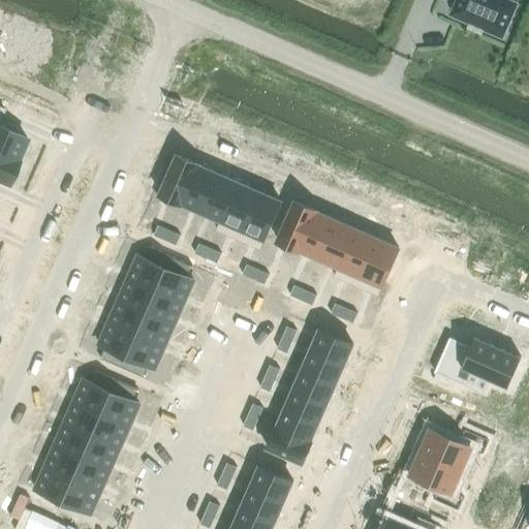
[(448,0),(457,3),(453,13),(472,22),(471,25),(471,26),(472,26),(472,25),(480,29),(481,30),(483,27),(503,35),(518,3),(511,0),(448,0)]
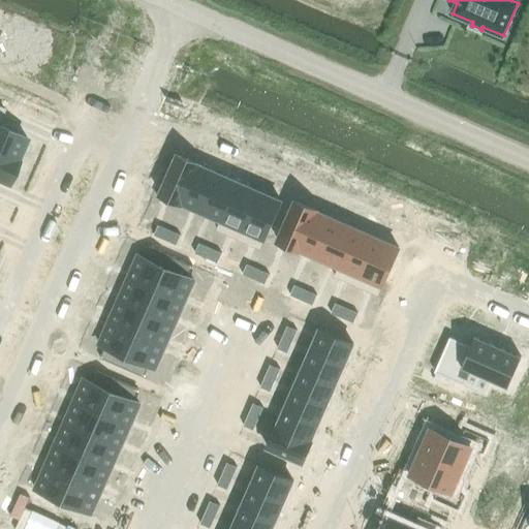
[(23,33),(9,63),(22,68),(22,69),(58,86),(81,34),(44,19),(43,19),(20,8),(10,28),(23,33)]
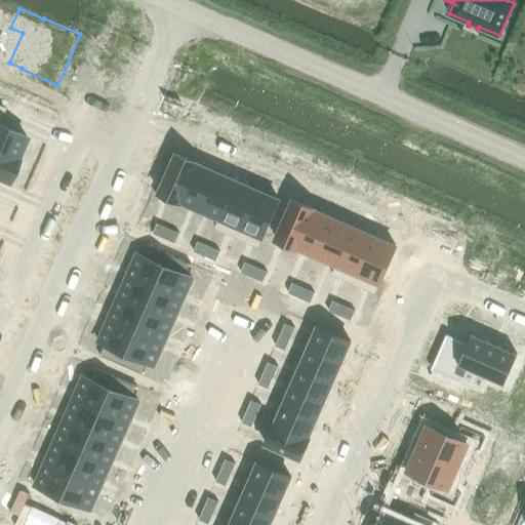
[(0,106),(0,152),(17,160),(18,159),(17,159),(27,137),(0,125),(0,119),(5,109),(0,106)]
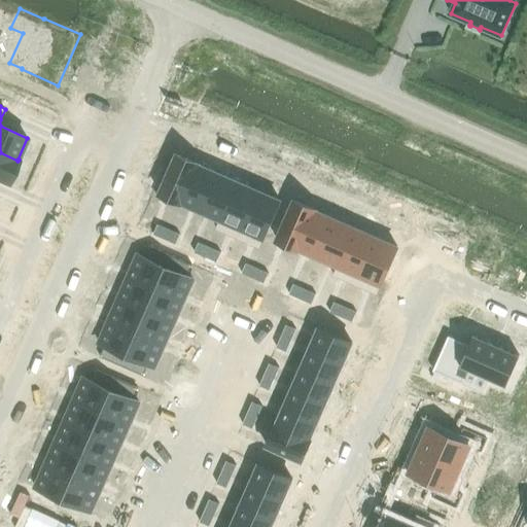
[(0,152),(0,179),(7,183),(18,161),(0,152)]
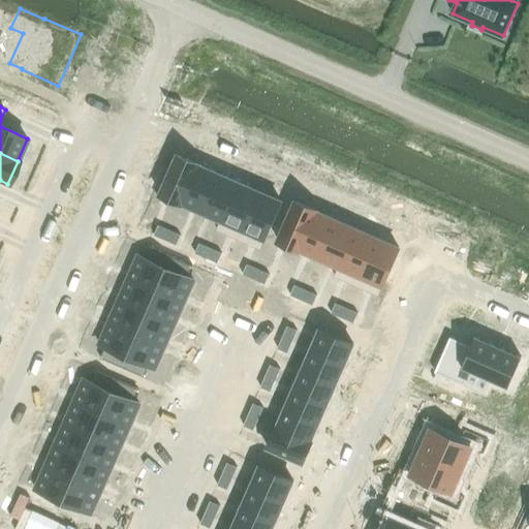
[(178,155),(158,197),(181,208),(183,204),(182,203),(199,164),(178,155)]
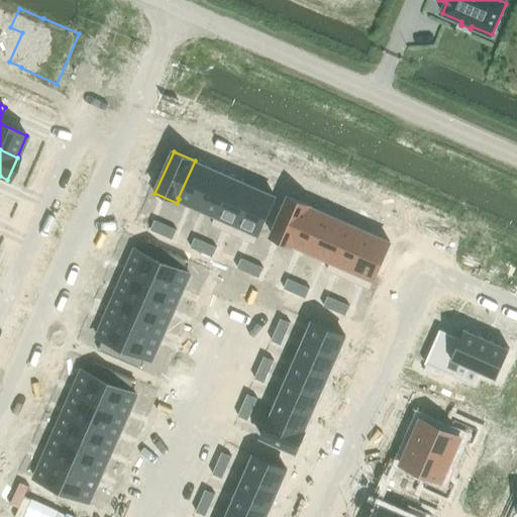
[(195,161),(178,198),(179,199),(198,207),(214,170),(195,162),(195,161)]
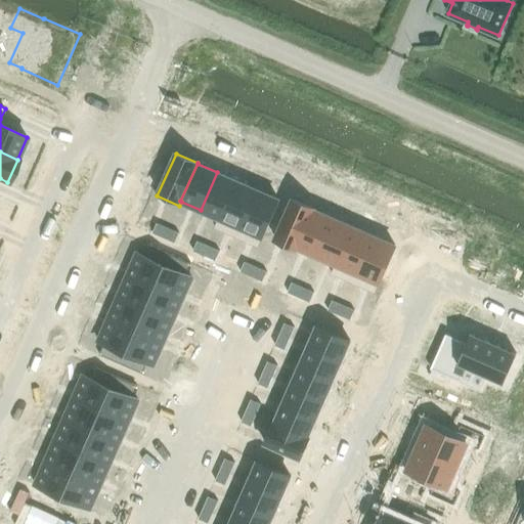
[(217,172),(201,210),(220,218),(220,219),(237,181),(217,172)]
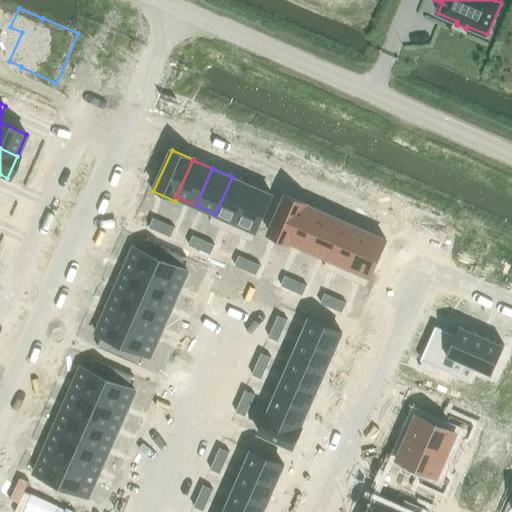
[(215,213),(211,222),(231,231),(251,185),(232,177),(215,214),(215,213)]
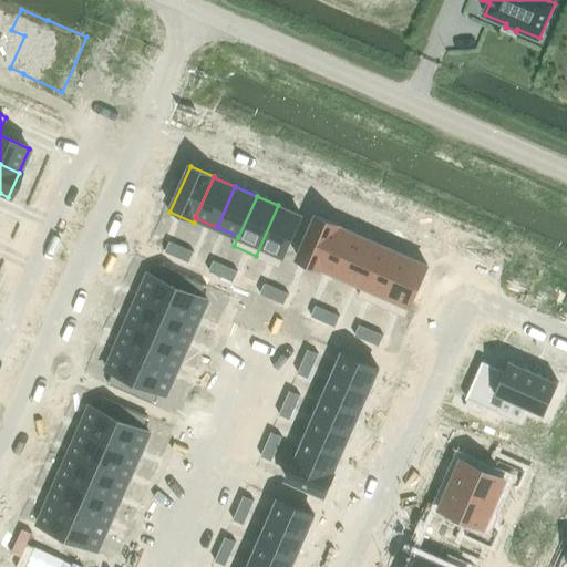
[(278,205),(256,256),(279,266),(301,216),(278,205)]
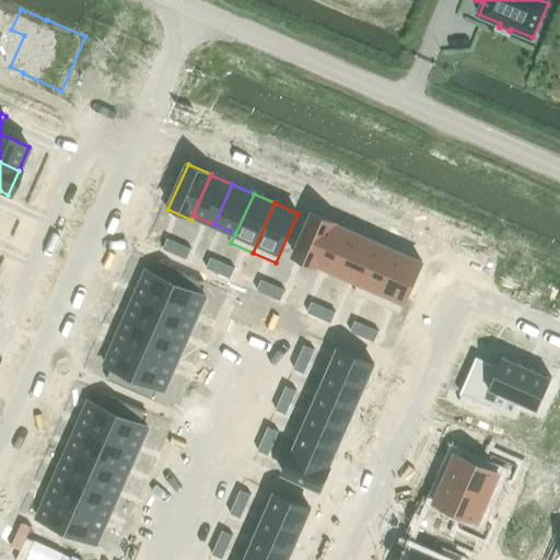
[(313,213),(294,254),(317,265),(336,223),(313,213)]
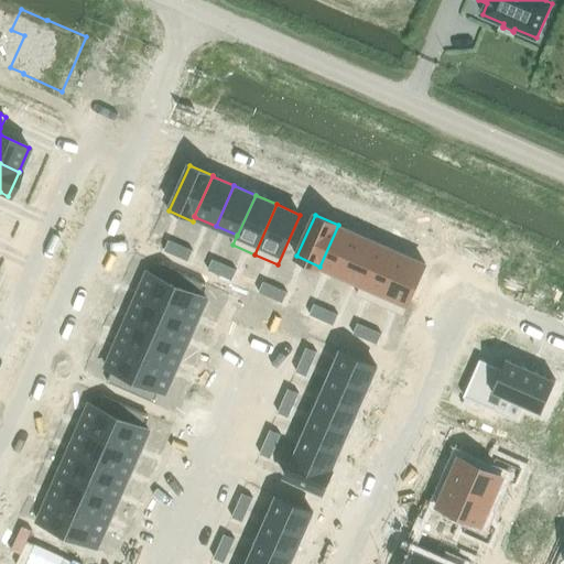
[(338,225),(320,267),(321,267),(342,275),(359,235),(338,226),(338,225)]
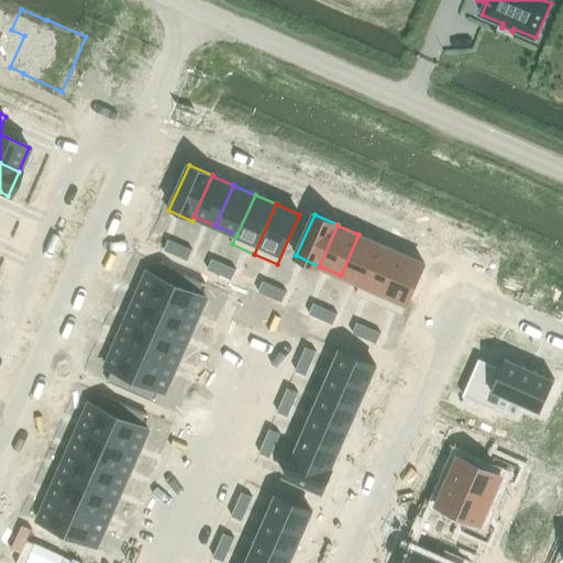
[(359,234),(341,275),(362,284),(381,243),(359,234)]
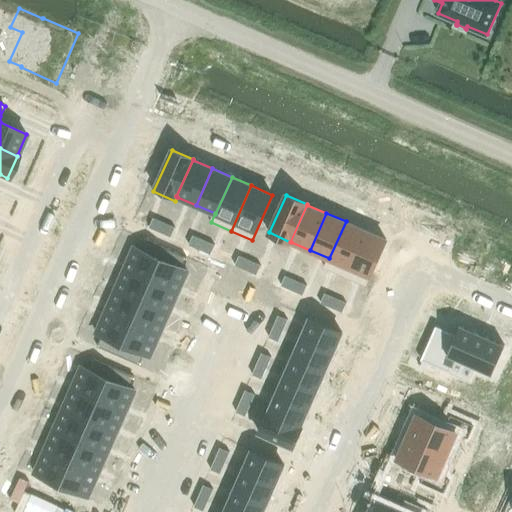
[(154,218),(149,227),(160,232),(164,222),(154,218)]
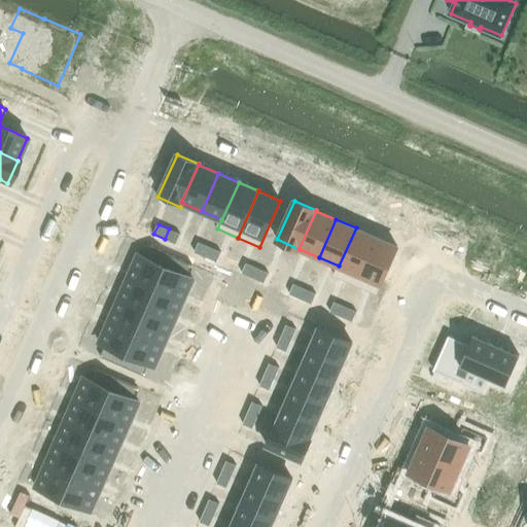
[(339,266),(335,275),(355,284),(377,237),(356,227),(339,266)]
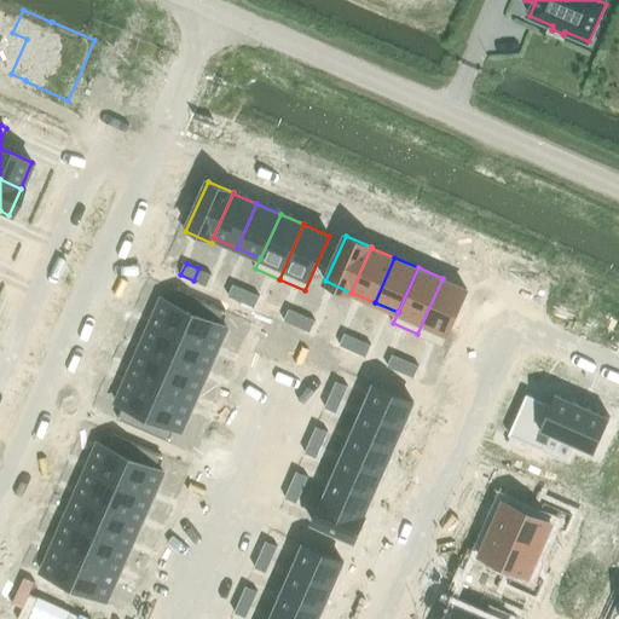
[(198,268),(194,281),(207,287),(212,275),(198,268)]
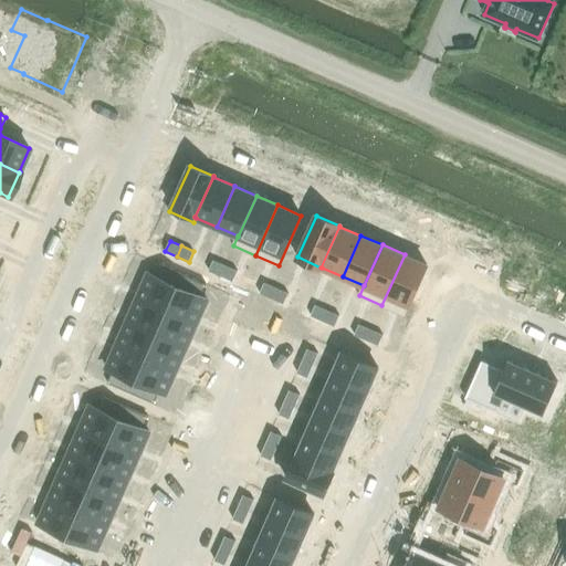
[(405,254),(381,305),(405,315),(427,264),(405,254)]
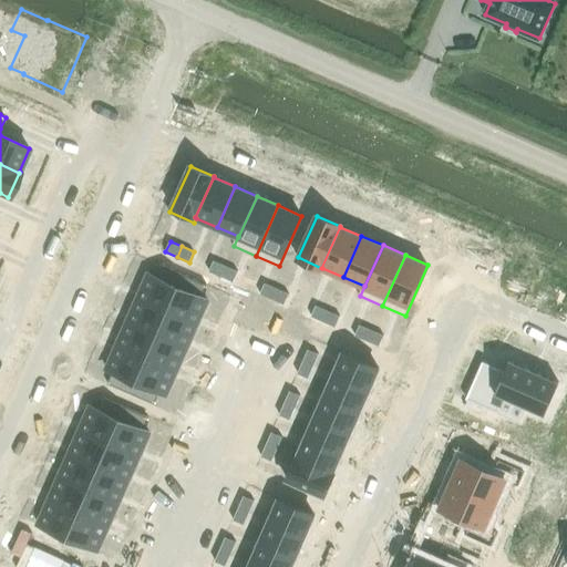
[(214,260),(209,271),(222,277),(226,266),(214,260)]
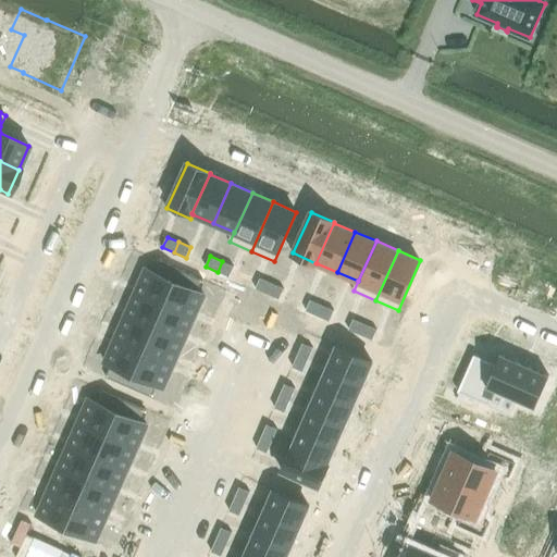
[(158,260),(152,272),(160,275),(165,263),(158,260)]
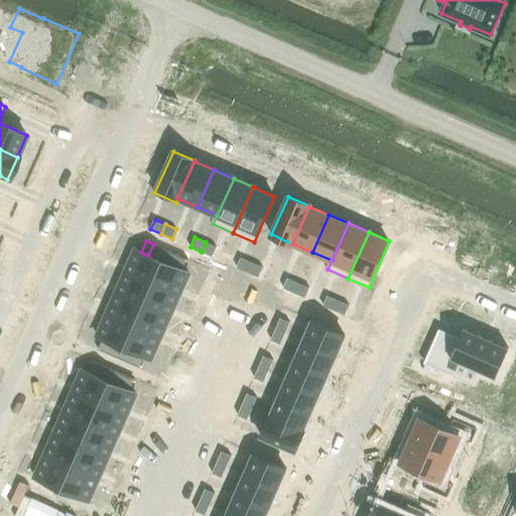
[(206,242),(202,252),(213,256),(217,247),(206,242)]
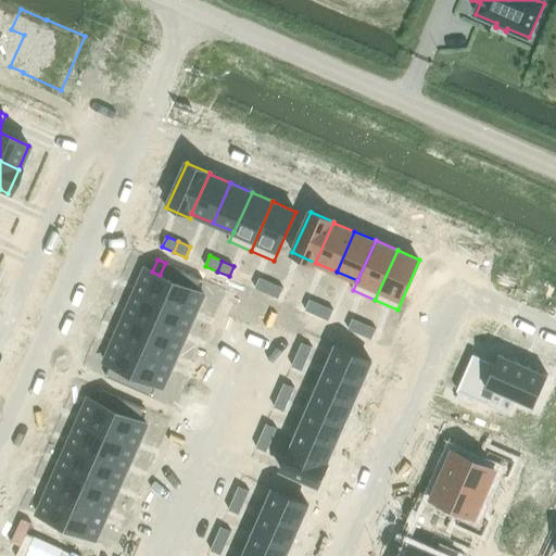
[(165,263),(160,275),(167,278),(173,266),(165,263)]
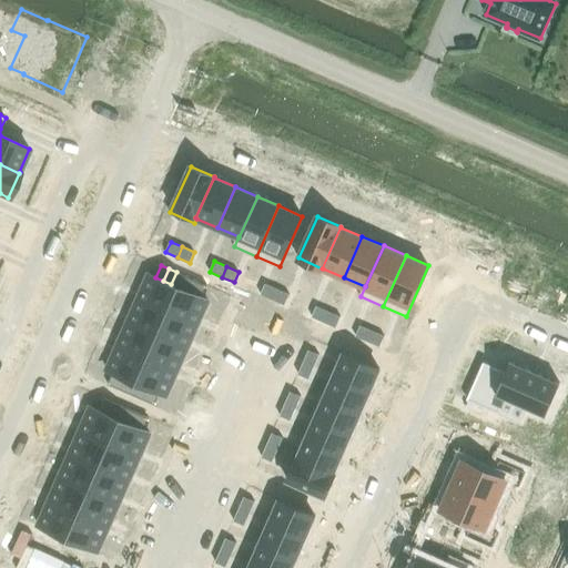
[(176,272),(171,284),(179,287),(184,275),(176,272)]
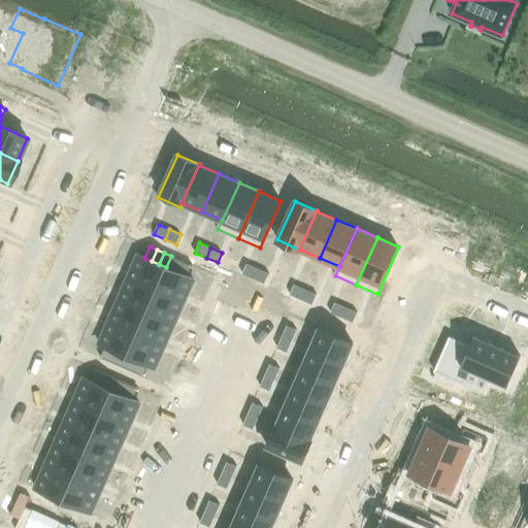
[(138,255),(128,277),(156,290),(166,267),(159,264),(152,261),(144,258),(138,255)]
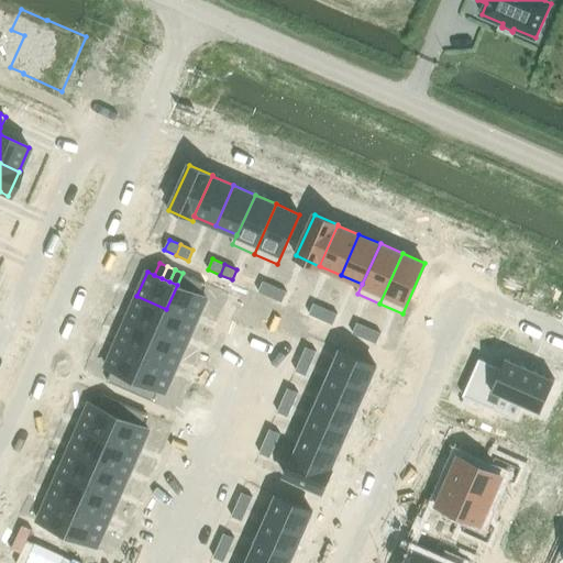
[(183,273),(177,285),(185,288),(190,276),(183,273)]
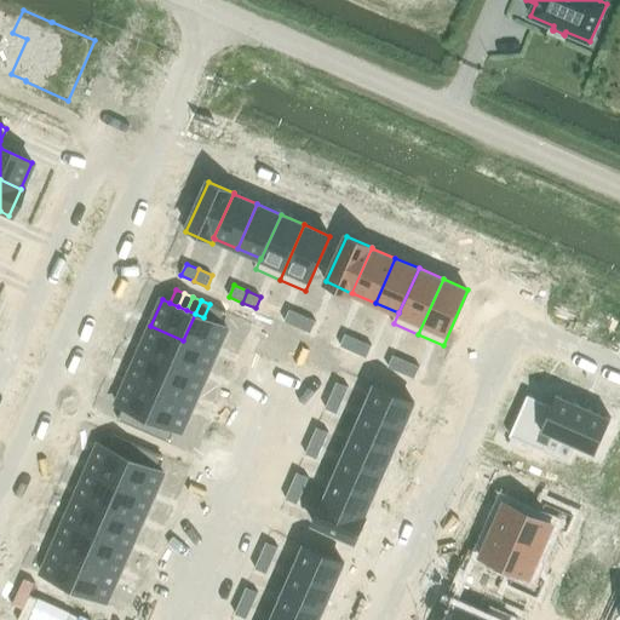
[(210,304),(204,317),(212,321),(218,308),(210,304)]
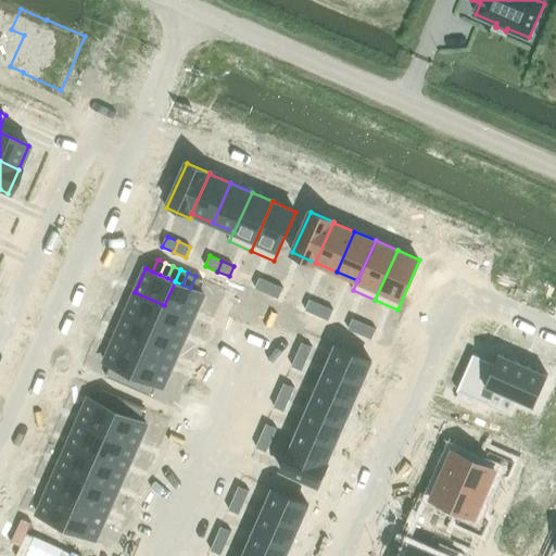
[(196,276),(190,288),(198,291),(203,279),(196,276)]
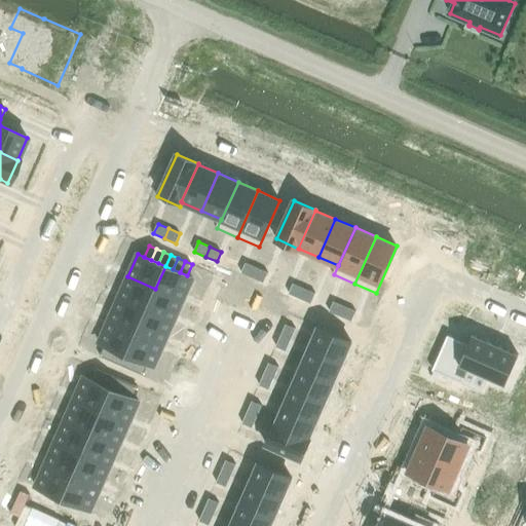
[(246,262),(241,272),(253,277),(257,267),(246,262)]
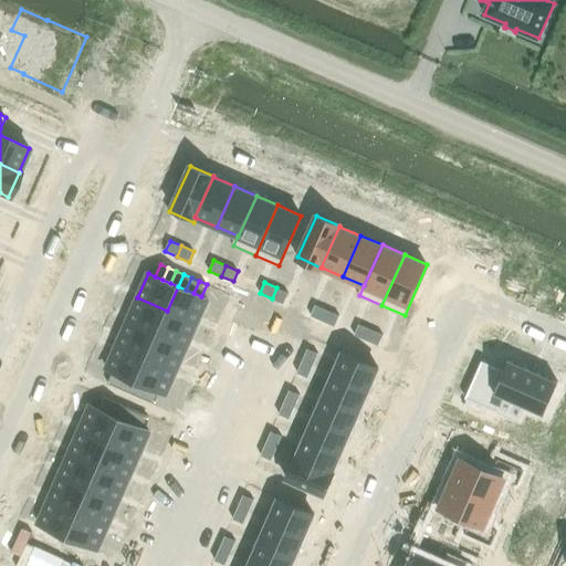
[(178,286),(167,311),(197,324),(208,300),(201,296),(194,293),(186,290),(178,286)]
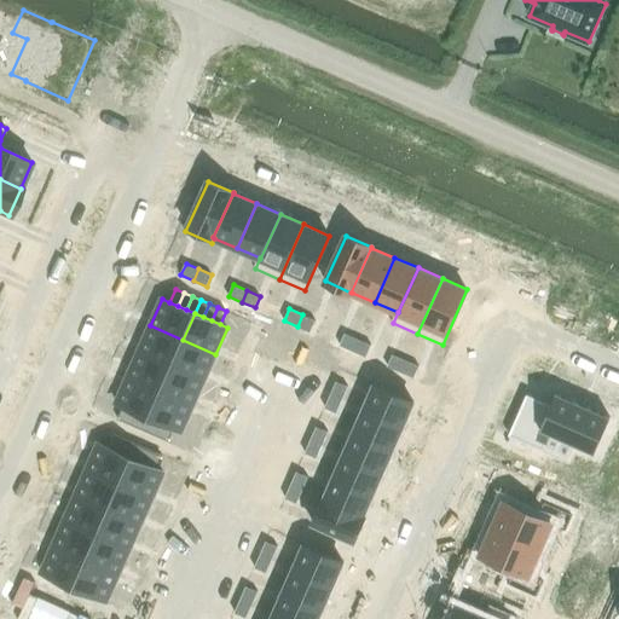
[(302,314),(298,327),(311,333),(316,320),(302,314)]
